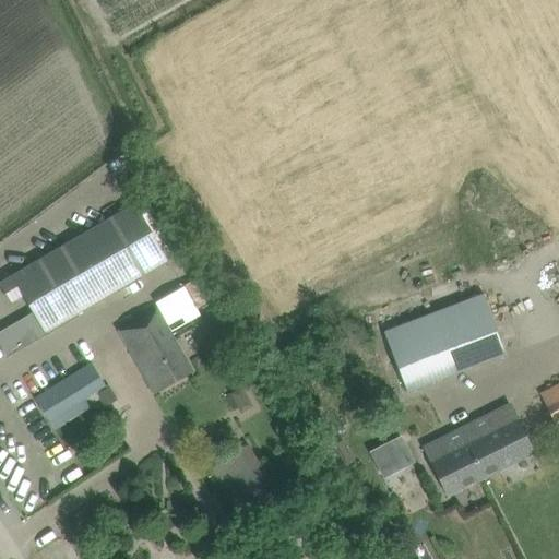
[(135,204),(104,222),(28,266),(0,282),(0,286),(10,302),(21,296),(31,312),(0,330),(0,344),(7,355),(61,323),(137,278),(168,260),(135,204)]
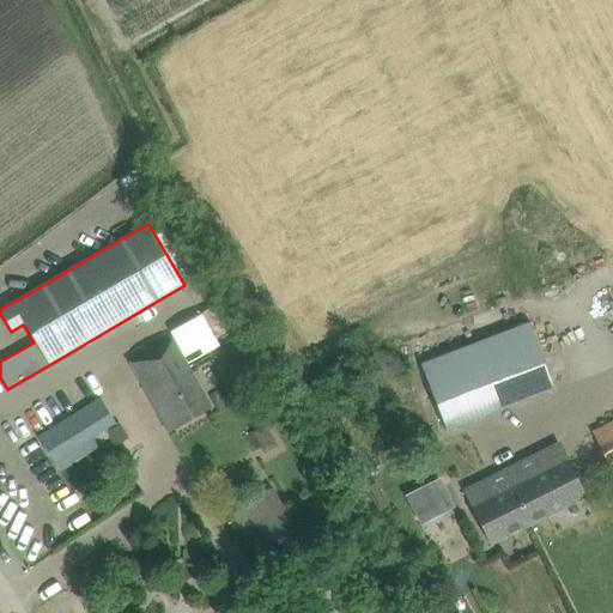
[(201,314),(170,332),(188,363),(219,346),(201,314)]
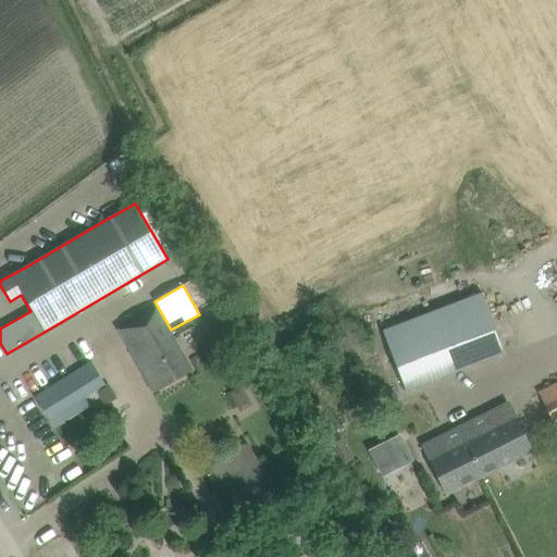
[(481,289),(382,330),(405,390),(505,353),(481,289)]
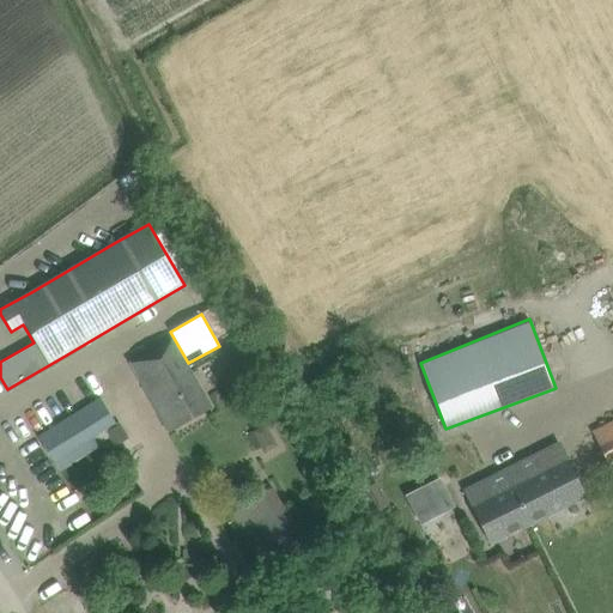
[(210,408),(173,343),(159,350),(157,347),(133,362),(150,390),(146,392),(168,431),(210,408)]
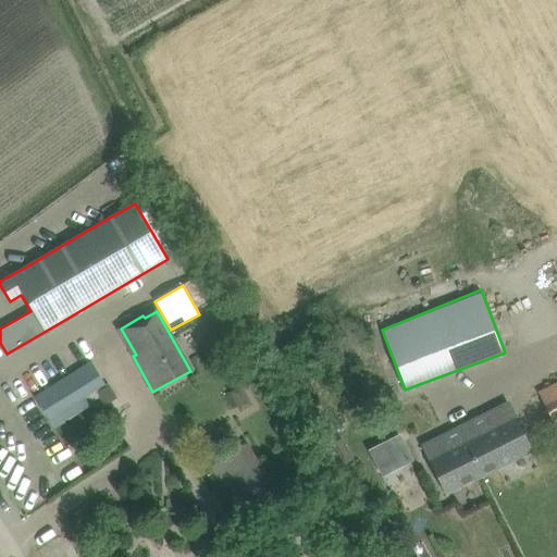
[(211,316),(224,337),(233,332),(221,311),(211,316)]
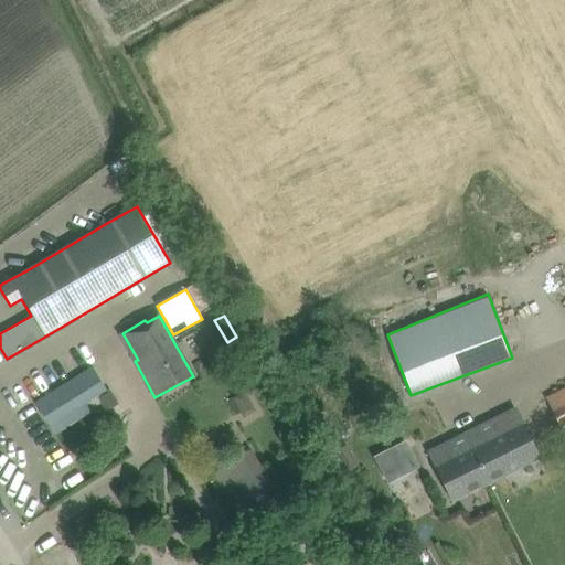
[(49,426),(84,403),(106,390),(92,366),(54,391),(34,403),(49,426)]
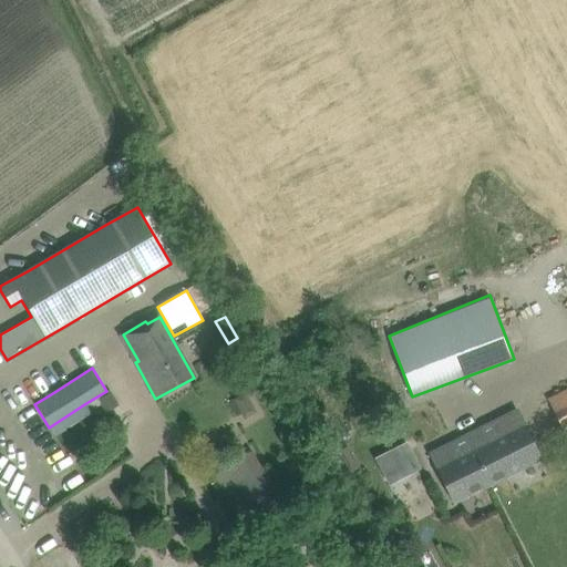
[(566,439),(566,389),(546,400),(566,439)]
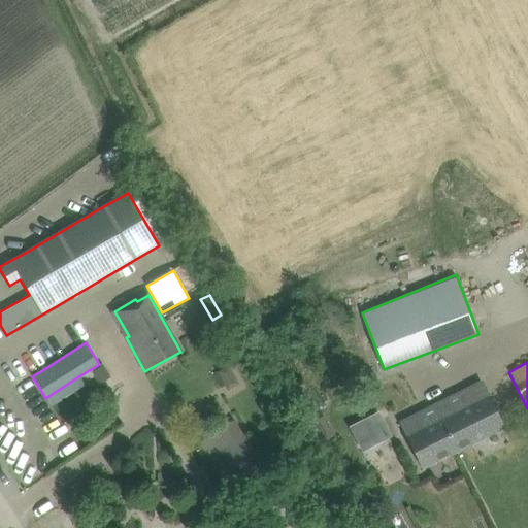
[(103,366),(94,371),(101,384),(111,377),(103,366)]
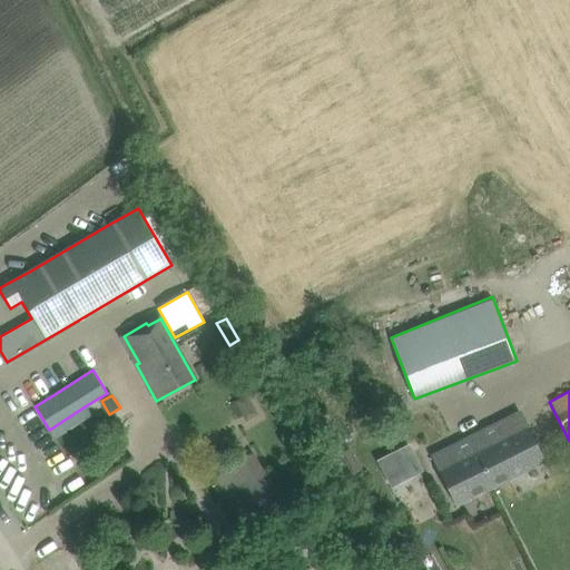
[(487,471),(495,487),(543,462),(519,412),(487,429),(503,462),(487,471)]
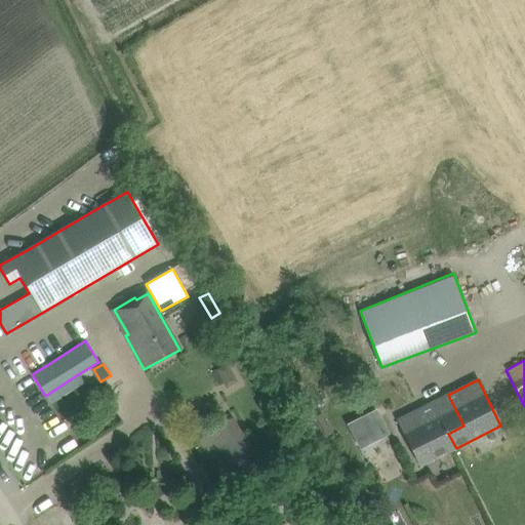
[(420,466),(456,448),(448,434),(463,426),(448,395),(398,419),(420,466)]
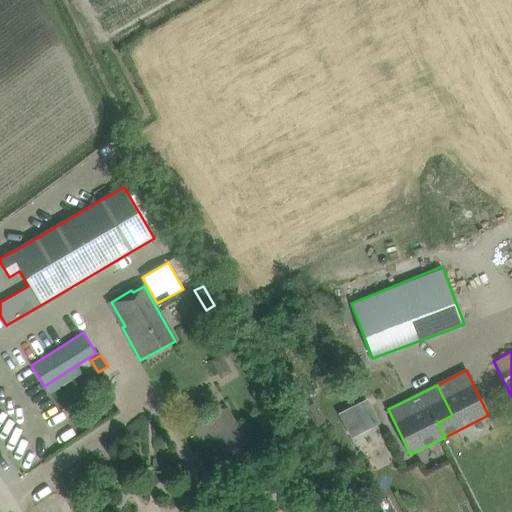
[(365,401),(338,414),(344,425),(357,418),(363,431),(377,424),(365,401)]
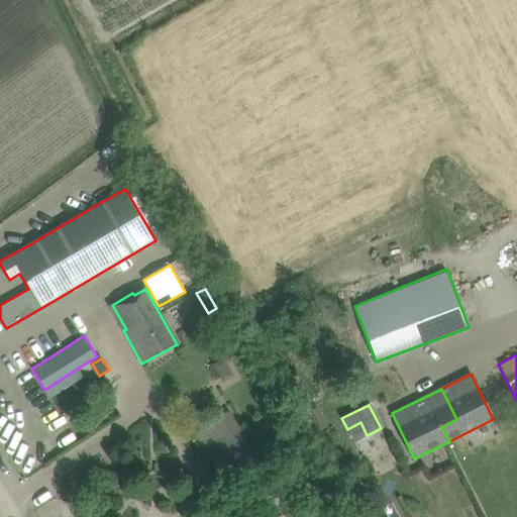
[(230,411),(195,433),(219,474),(254,452),(230,411)]
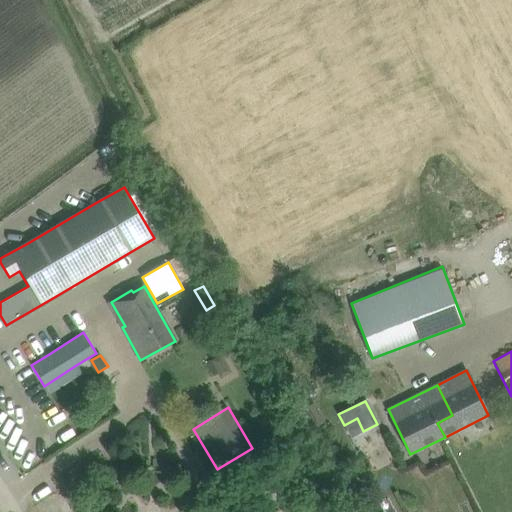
[(292,441),(278,450),(284,459),(298,450),(292,441)]
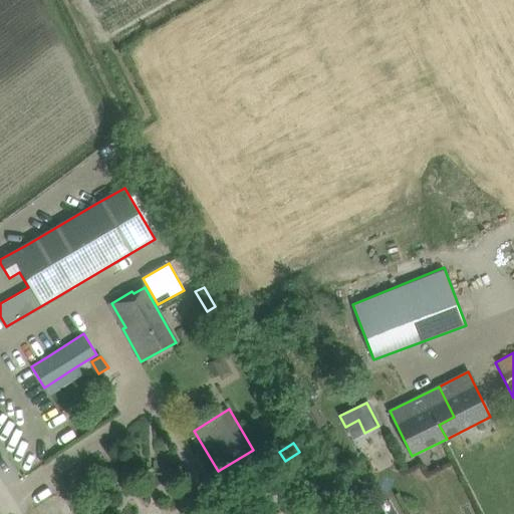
All buildings are outlined.
